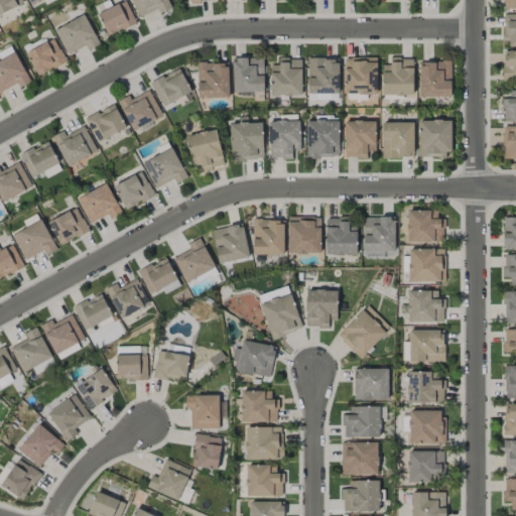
[(0,0),(0,13),(23,5),(20,0),(0,0)]
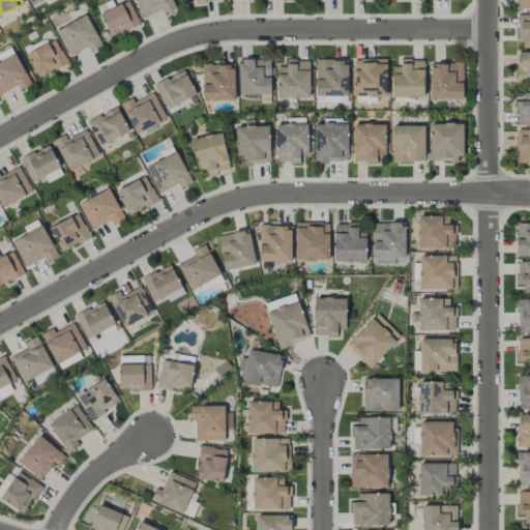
[(134,0),(142,19),(162,9),(164,13),(175,8),(171,0),(134,0)]
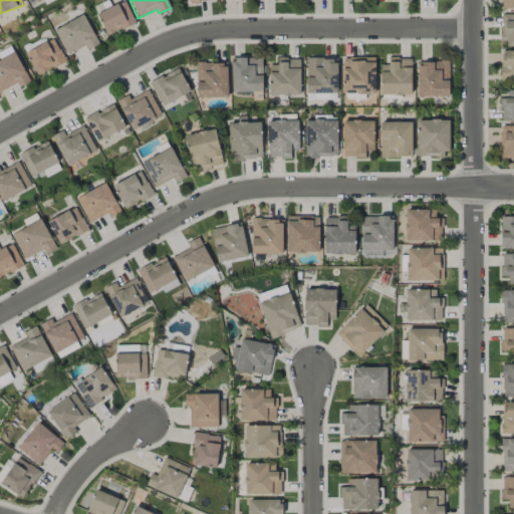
[(513,0),(501,0),(501,8),(513,8),(513,0)]
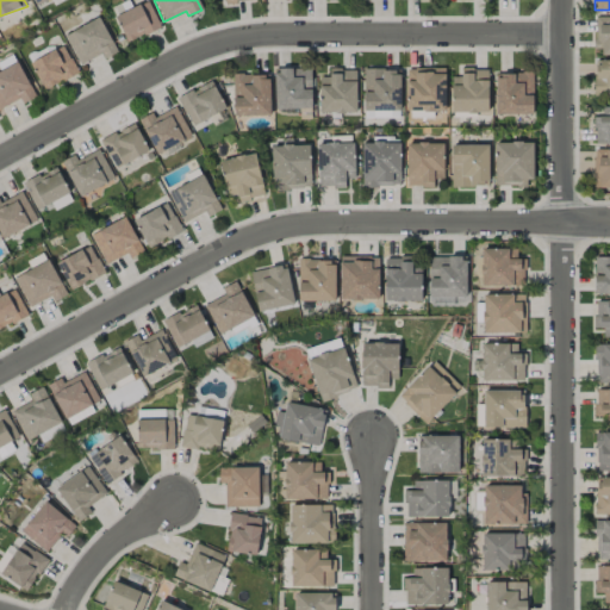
[(160,30),(149,1),(116,13),(125,42),(160,30)]
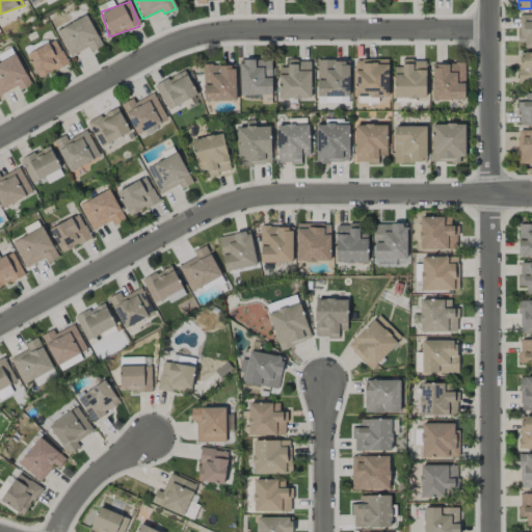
[(531,14),(519,15),(519,47),(531,46),(531,14)]
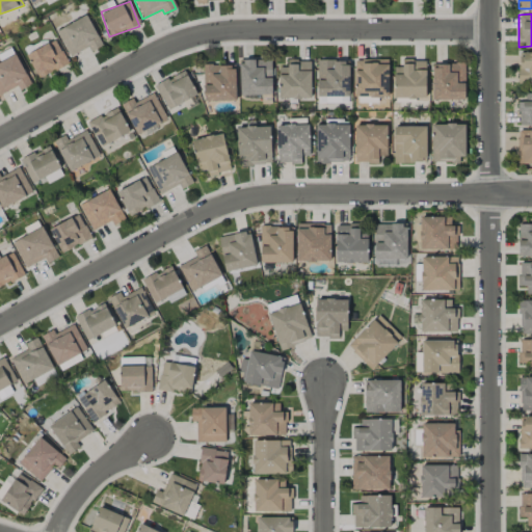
[(69,56),(89,47),(91,51),(102,47),(87,16),(56,29),(69,56)]
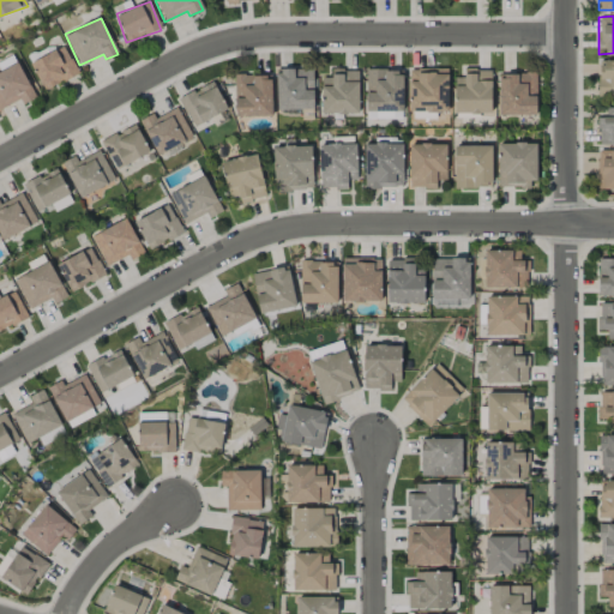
[(44,90),(78,74),(65,46),(31,62),(44,90)]
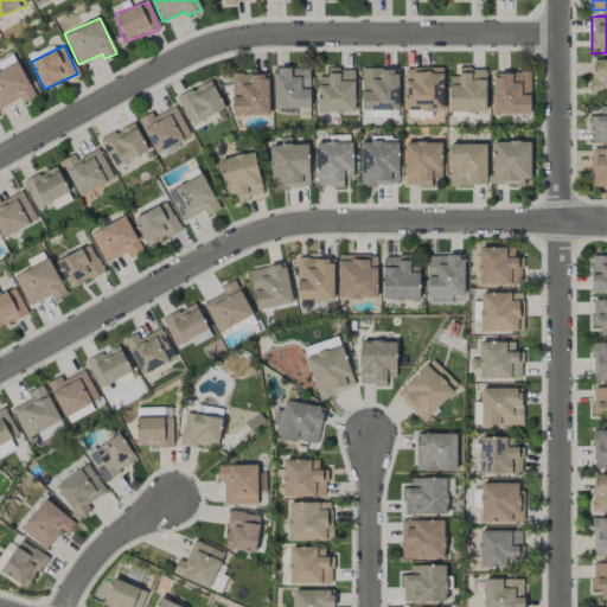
[(606,96),(606,59),(590,61),(592,97),(606,96)]
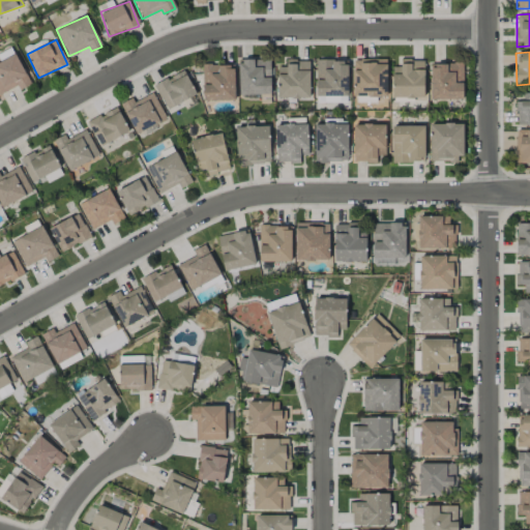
[(0,94),(18,86),(20,90),(31,84),(16,54),(0,61),(0,94)]
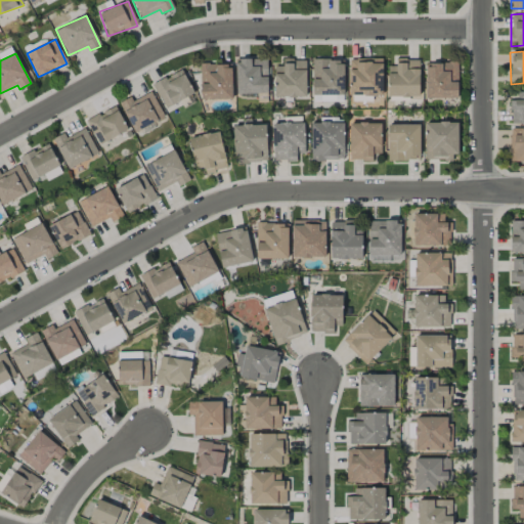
[(235,94),(267,93),(267,58),(235,59),(235,94)]
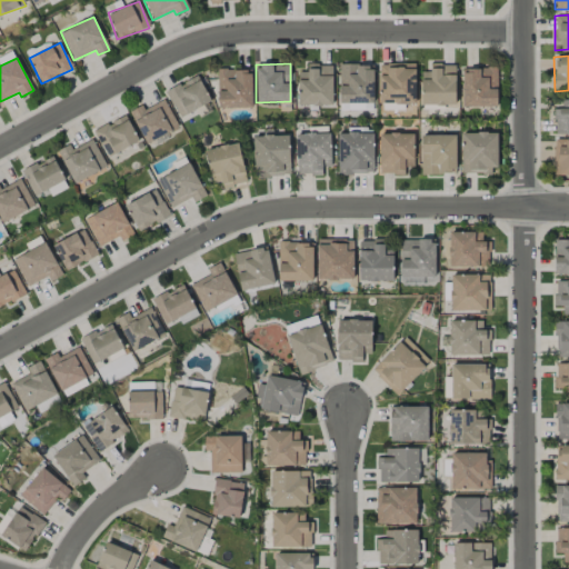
[(415,65),(379,63),(378,103),(415,105),(415,65)]
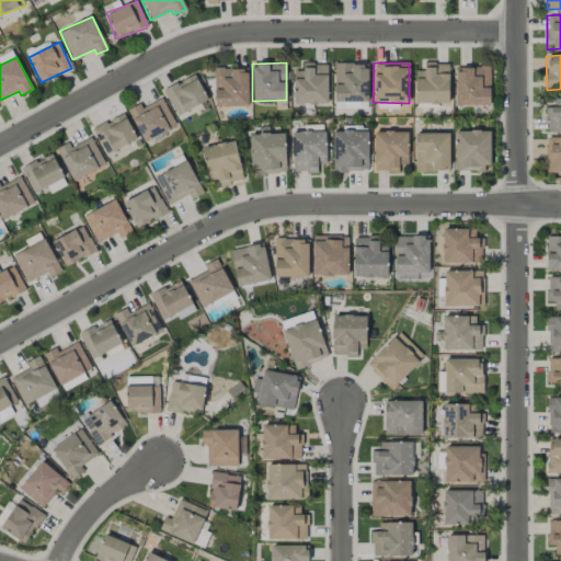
[(415,103),(448,103),(449,64),(424,63),(424,70),(415,70),(415,103)]
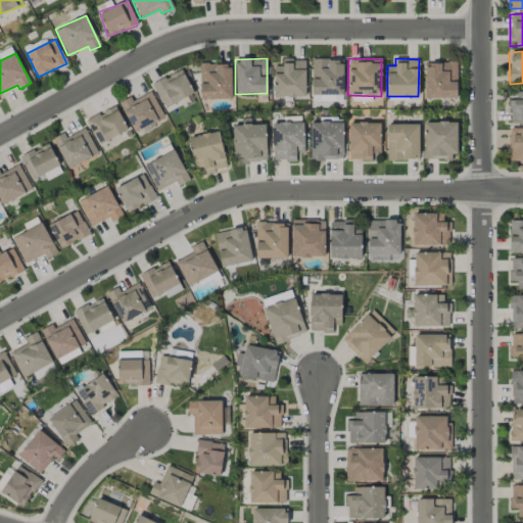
[(274,96),(304,97),(305,59),(282,59),(282,66),(274,65),(274,96)]
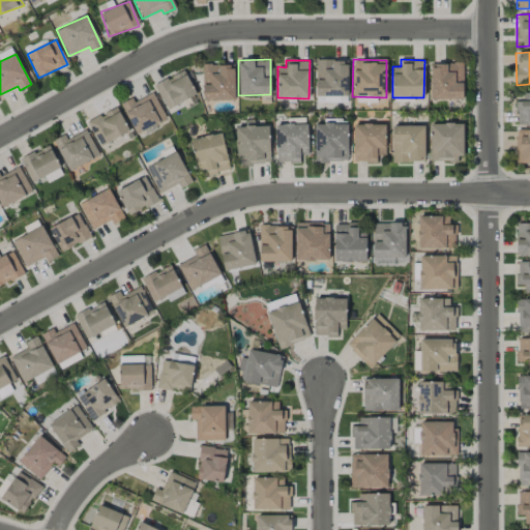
[(316,96),(348,96),(348,60),(316,60),(316,96)]
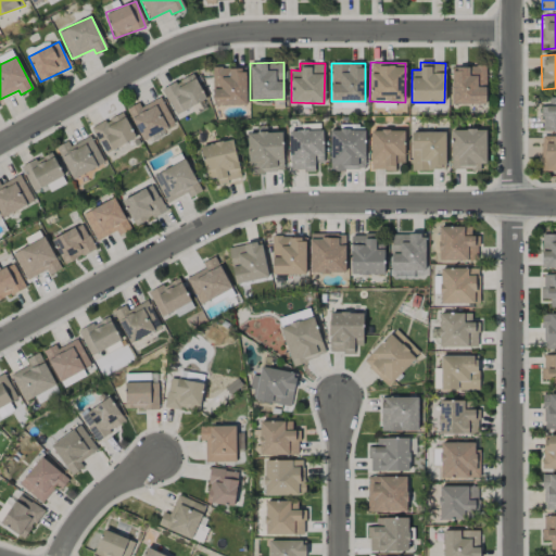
[(452,104),(485,104),(485,66),(451,67),(452,104)]
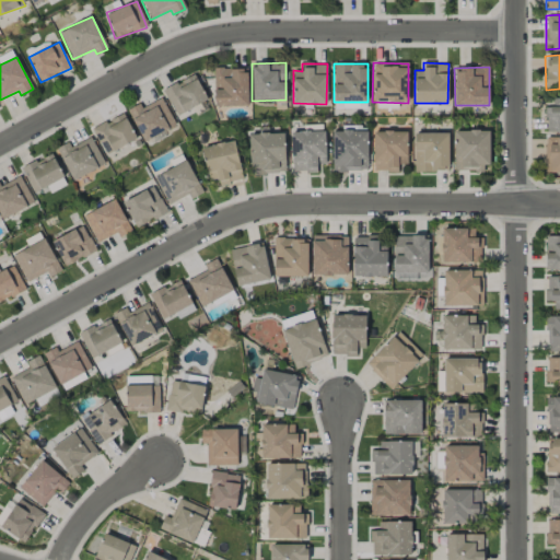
[(213,69),(214,106),(248,105),(247,68),(213,69)]
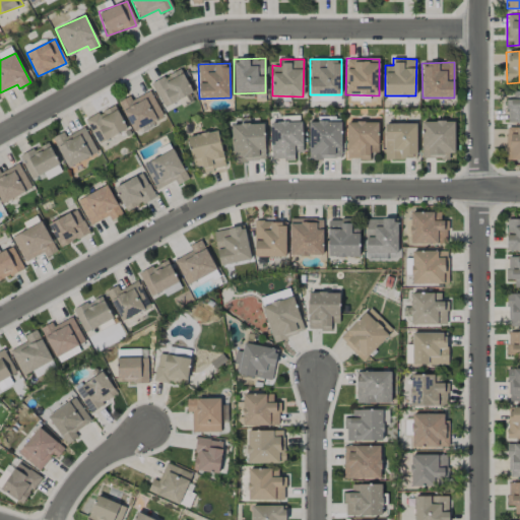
[(151,81),(161,107),(192,94),(182,69),(151,81)]
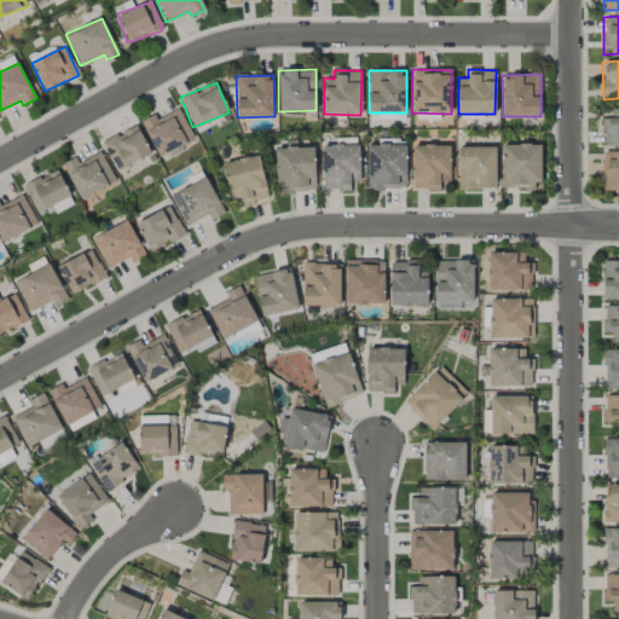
[(140,121),(157,156),(194,139),(179,108),(156,119),(154,115),(140,121)]
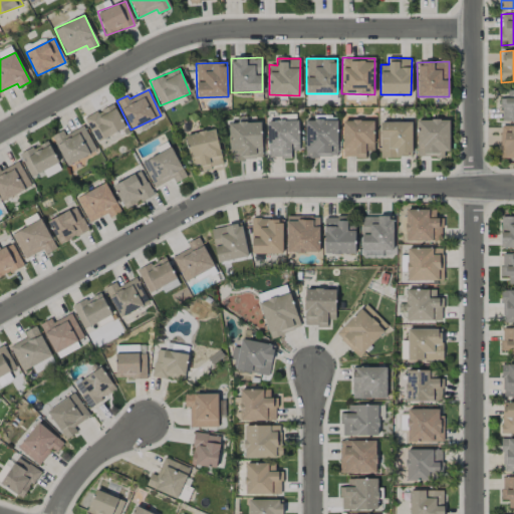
[(513,89),(508,89),(508,98),(500,98),(501,121),(513,120),(513,89)]
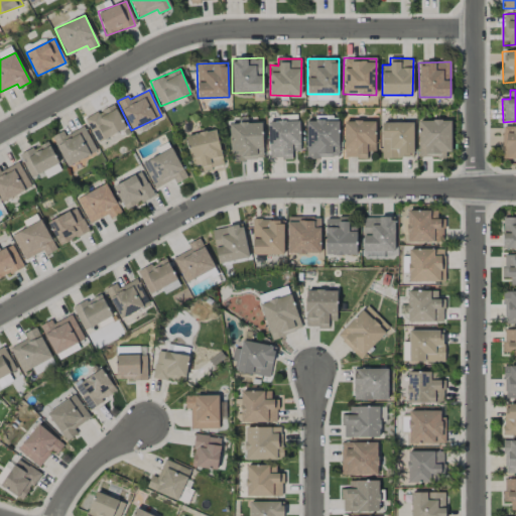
[(126,128),(113,104),(85,119),(97,143),(126,128)]
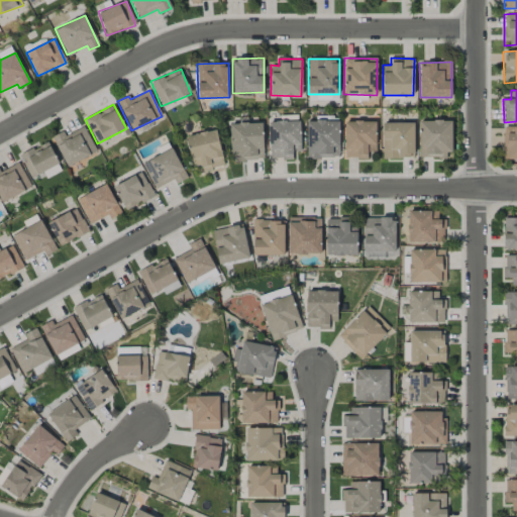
[(301,151),(300,120),(269,121),(270,159),(293,159),(292,151),(301,151)]
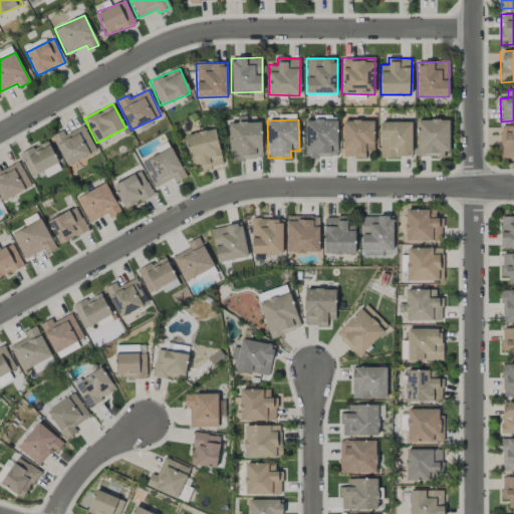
[(305,119),(304,157),(336,158),(337,120),(305,119)]
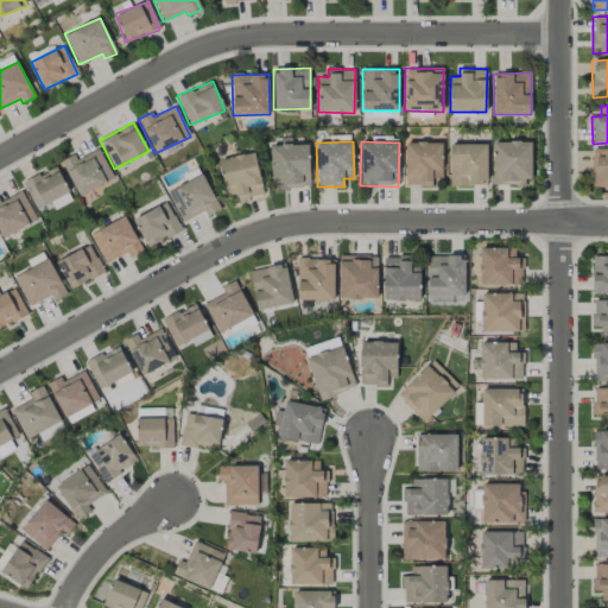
[(492,141),(493,185),(531,185),(530,141),(492,141)]
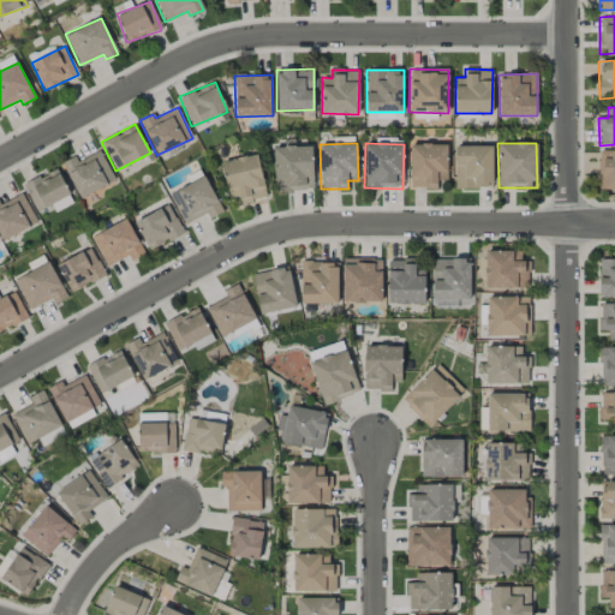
[(437,172),(447,173),(447,145),(411,144),(410,187),(437,189),(437,172)]
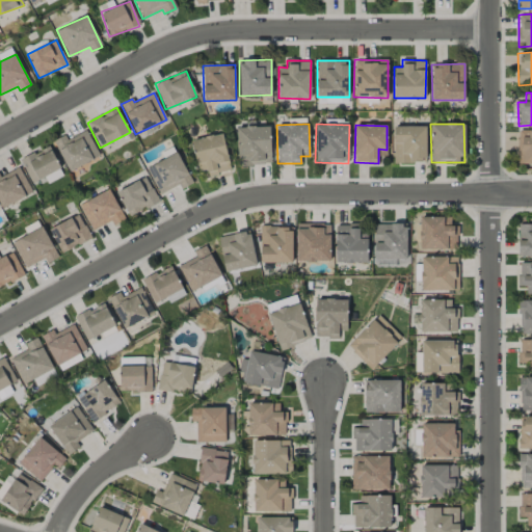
[(237,127),(238,165),(271,164),(270,126),(237,127)]
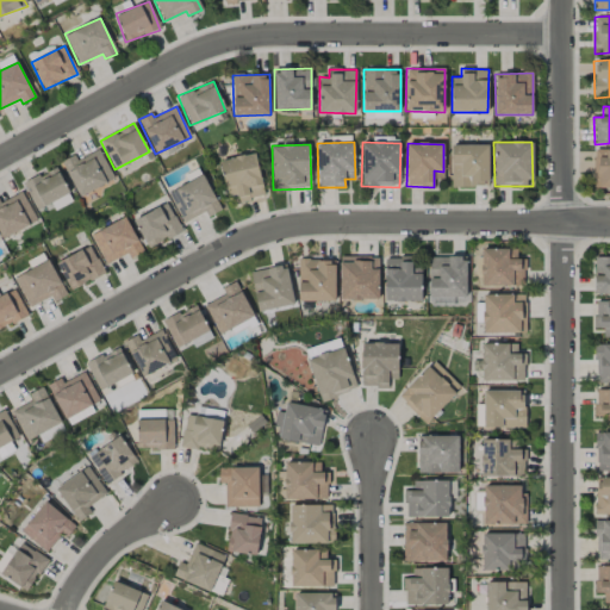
[(489,144),(450,145),(452,187),(489,186),(489,144)]
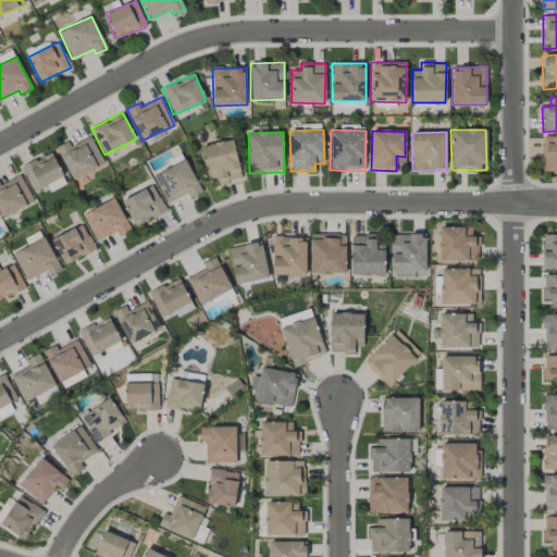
[(542,171),(556,171),(556,135),(554,136),(554,143),(542,143),(542,171)]
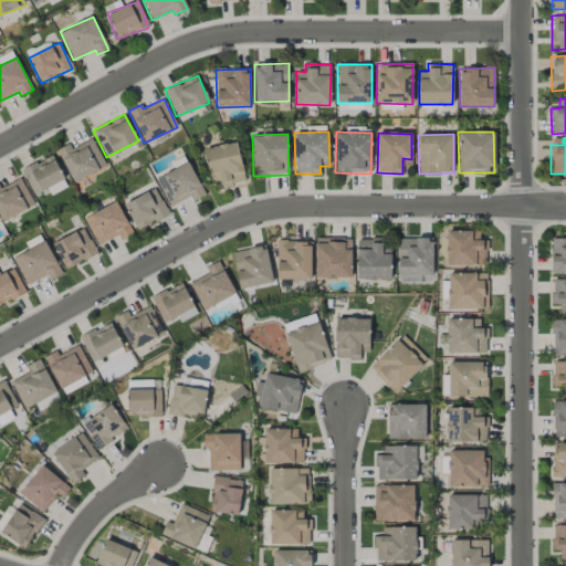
[(73,184),(106,166),(92,138),(71,149),(69,144),(56,150),(73,184)]
